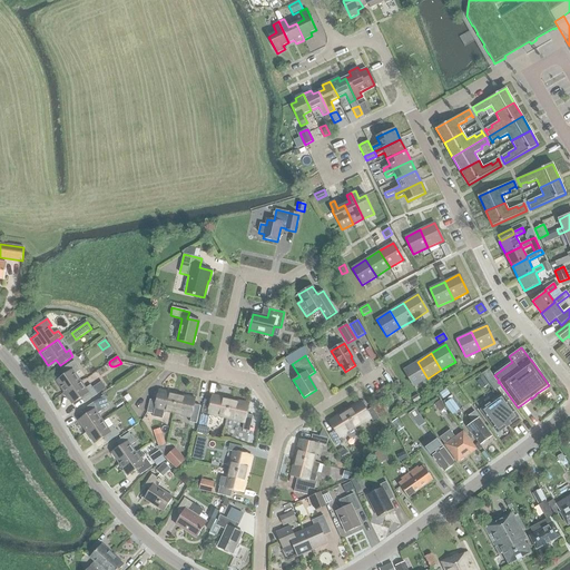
[(65,392),(80,382),(75,374),(80,371),(74,361),(61,370),(65,375),(57,381),(65,392)]
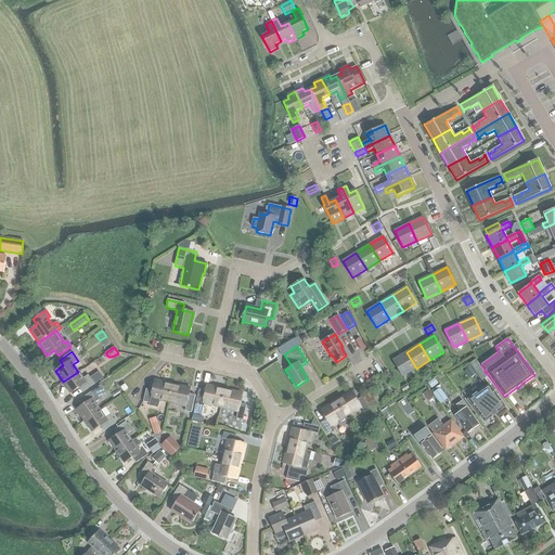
[(403,376),(416,369),(407,352),(392,360),(403,376)]
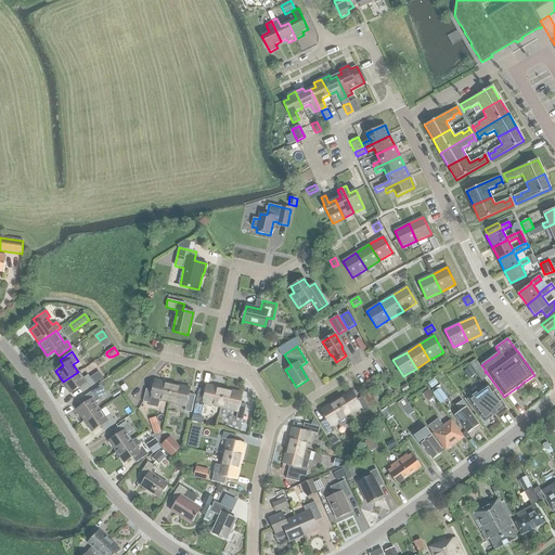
[(481,381),(488,376),(476,360),(469,364),(481,381)]
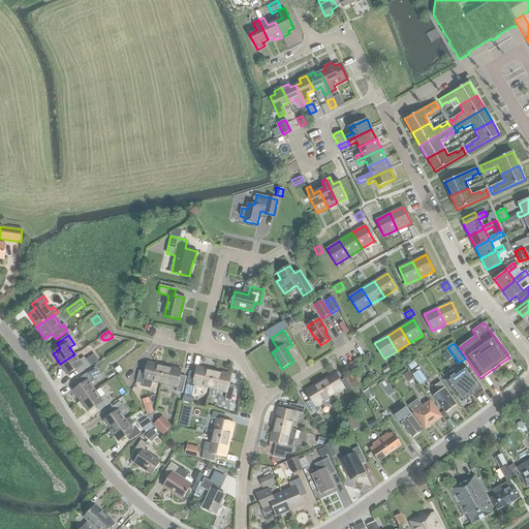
[(447,360),(454,355),(448,349),(442,353),(447,360)]
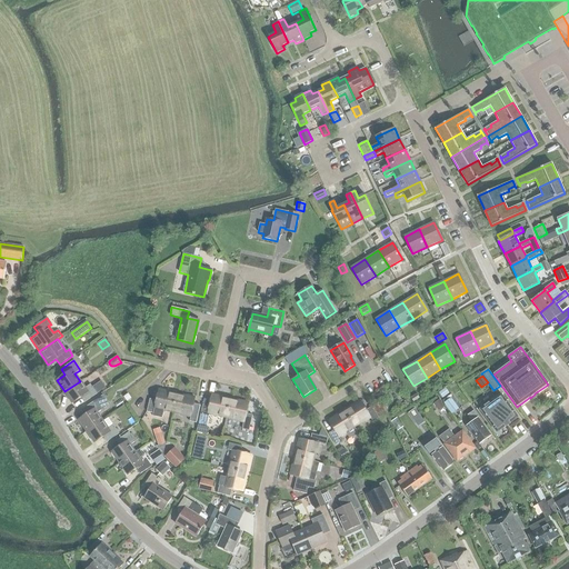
[(80,381),(65,391),(72,403),(80,397),(85,402),(97,393),(90,385),(85,388),(80,381)]
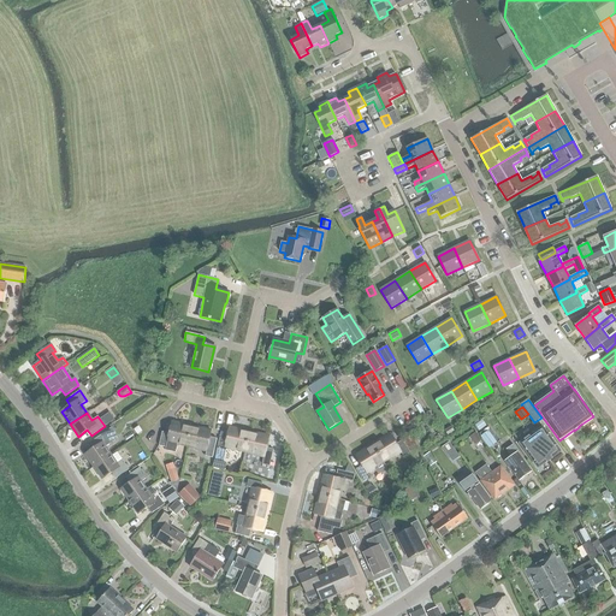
[(479,431),(486,426),(481,420),(475,425),(479,431)]
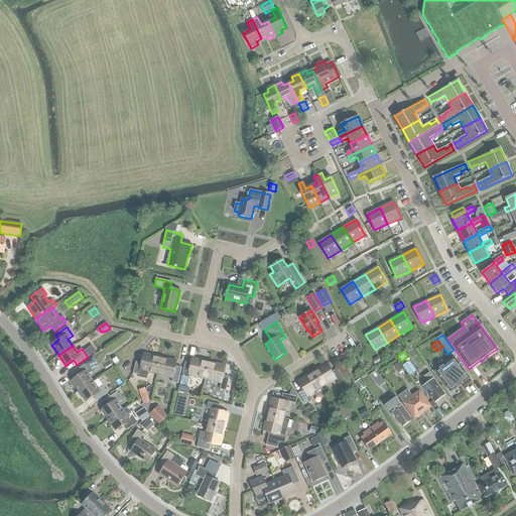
[(156,374),(160,357),(144,354),(141,363),(135,362),(133,374),(139,375),(138,377),(147,379),(148,372),(156,374)]
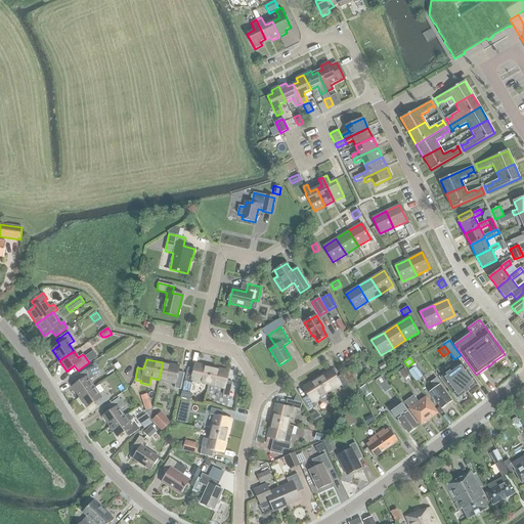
[(163,362),(159,380),(167,382),(175,384),(174,388),(180,390),(184,373),(178,372),(179,366),(163,362)]
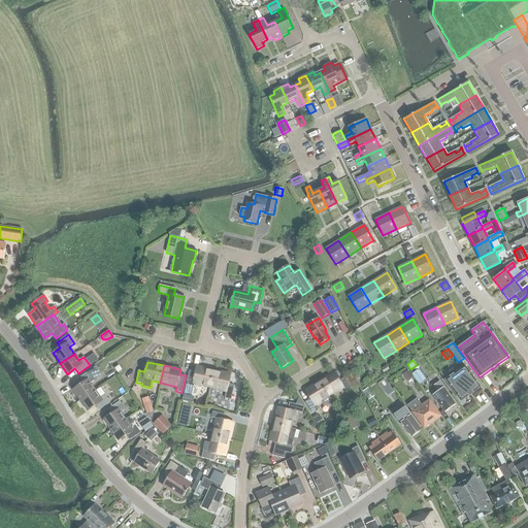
[(80,400),(95,391),(90,384),(102,375),(96,366),(77,380),(80,385),(73,390),(80,400)]
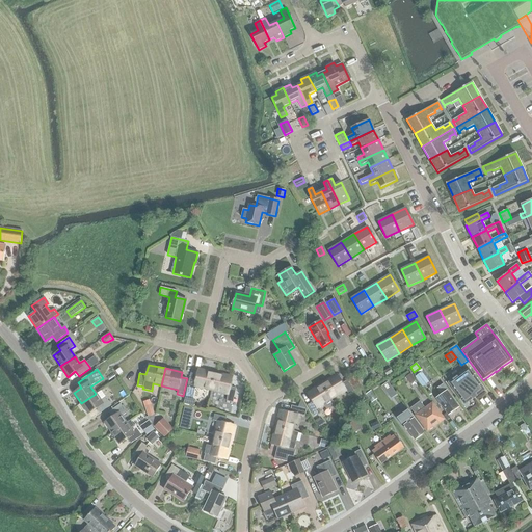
[(211,390),(215,373),(198,369),(195,379),(194,380),(189,379),(185,396),(193,398),(195,388),(203,389),(211,390)]
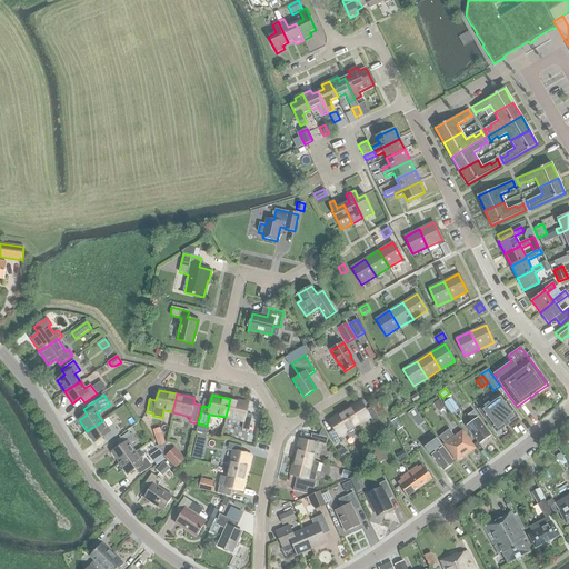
[(506,427),(509,423),(517,417),(501,395),(480,410),(497,432),(505,426),(506,427)]
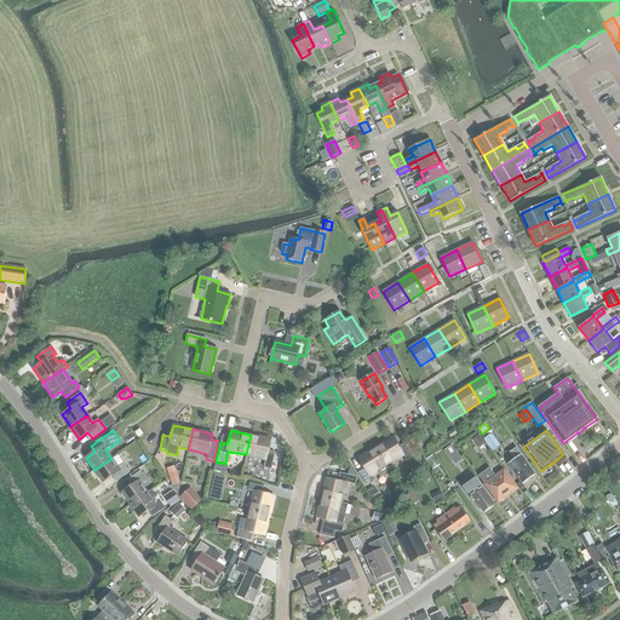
[(493,452),(500,446),(491,434),(483,440),(493,452)]
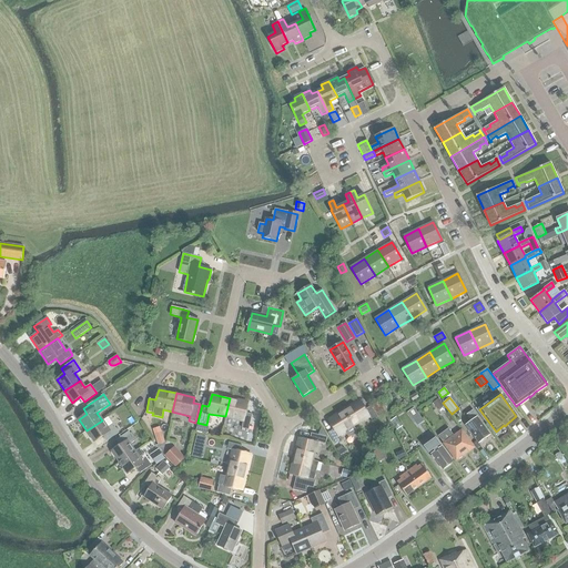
[(230,398),(225,416),(234,418),(234,419),(243,422),(242,428),(249,429),(252,415),(245,413),(247,403),(230,398)]
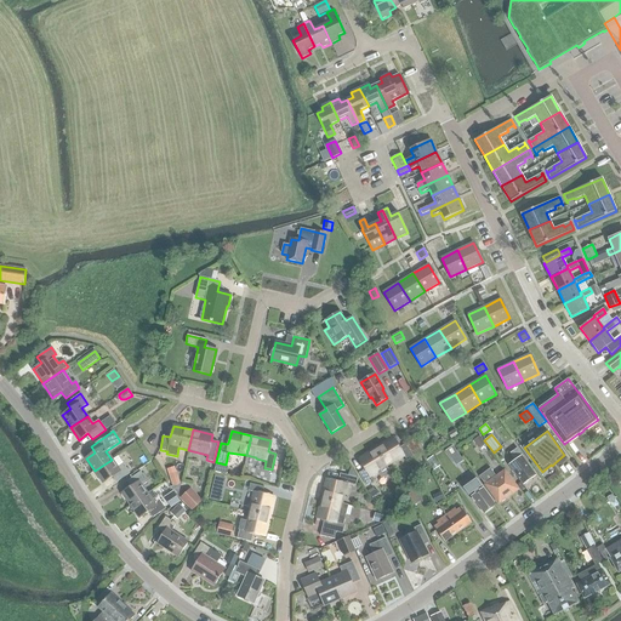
[(485,444),(480,437),(473,440),(478,449),(485,444)]
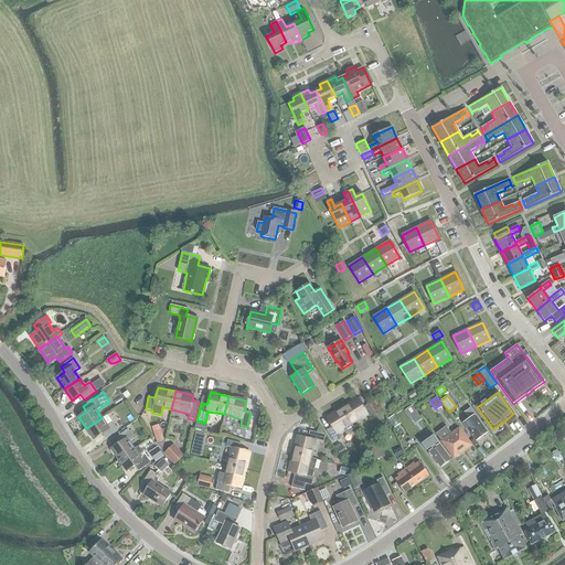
[(342,408),(352,424),(359,419),(360,419),(368,415),(370,419),(376,415),(369,404),(363,407),(358,398),(342,408)]
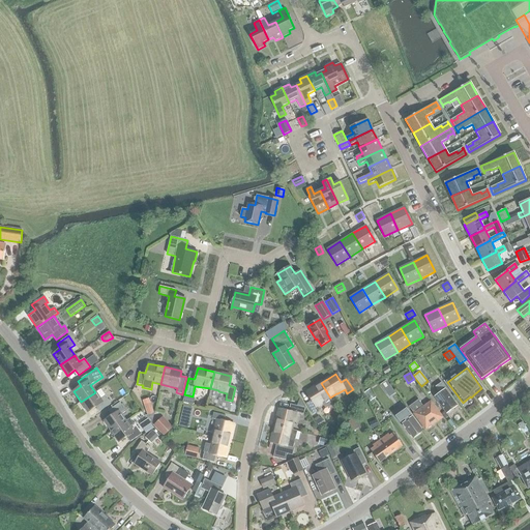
[(385,390),(391,386),(386,380),(381,384),(385,390)]
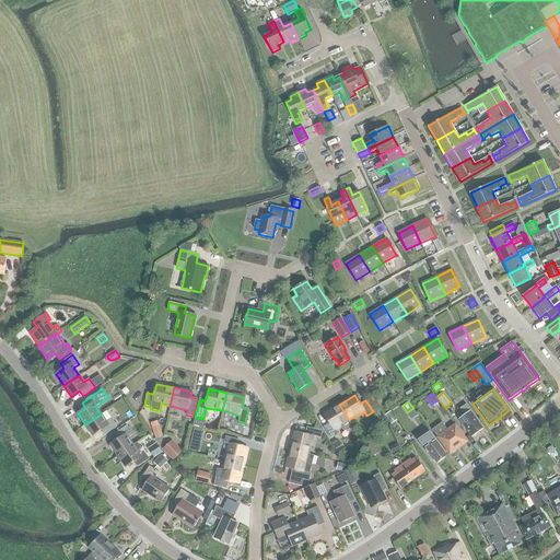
[(323,427),(330,438),(336,434),(334,430),(340,426),(343,430),(347,431),(353,428),(348,420),(349,420),(339,405),(323,415),(329,423),(323,427)]
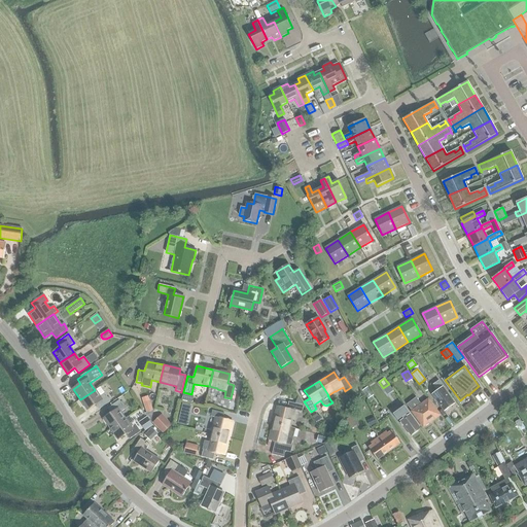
[(444,412),(446,411),(448,411),(450,409),(451,408),(455,403),(443,388),(444,387),(438,381),(432,385),(437,391),(432,395),(444,412)]
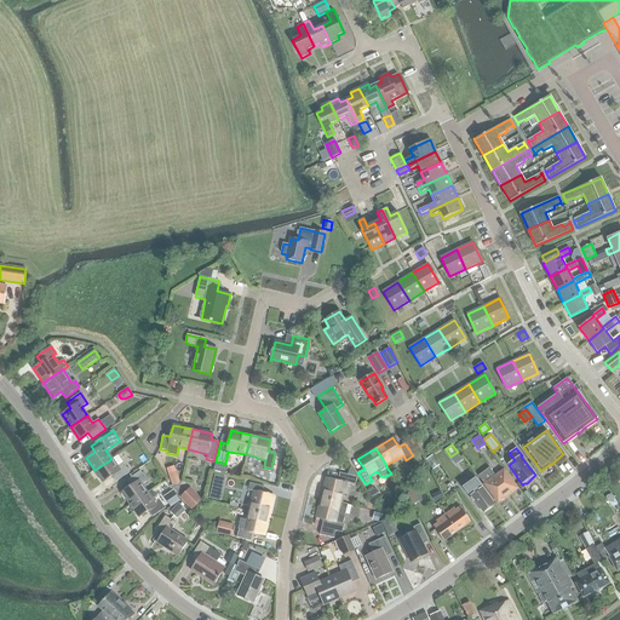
[(434,470),(440,465),(432,457),(426,461),(434,470)]
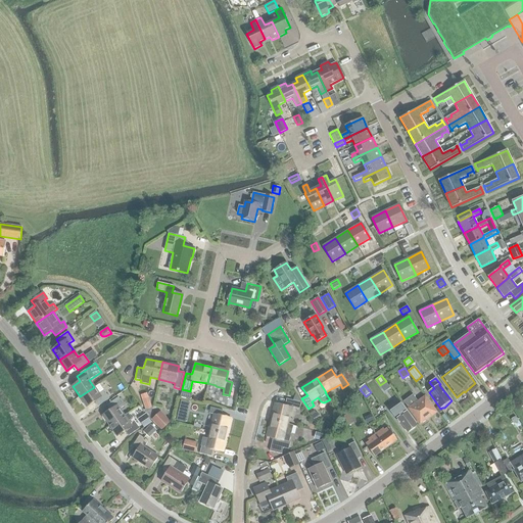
[(94,387),(80,396),(87,407),(94,401),(98,407),(109,398),(103,390),(98,393),(94,387)]
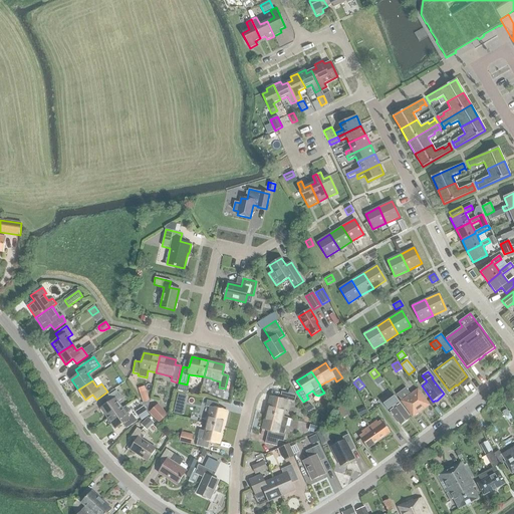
[(411,396),(406,389),(397,395),(402,402),(413,417),(414,416),(416,416),(418,414),(418,413),(429,405),(418,391),(411,396)]
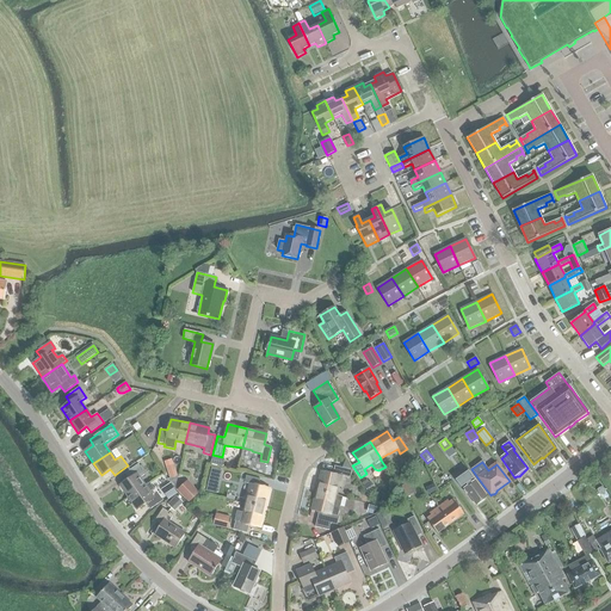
[(129,498),(144,486),(140,479),(146,474),(139,464),(125,474),(129,479),(121,486),(129,498)]
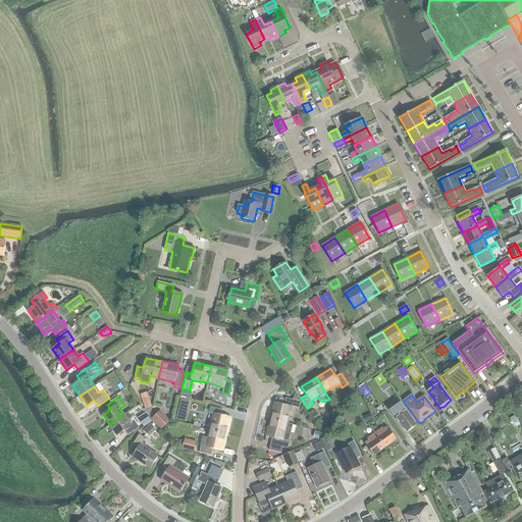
[(148,398),(142,400),(145,409),(151,407),(148,398)]
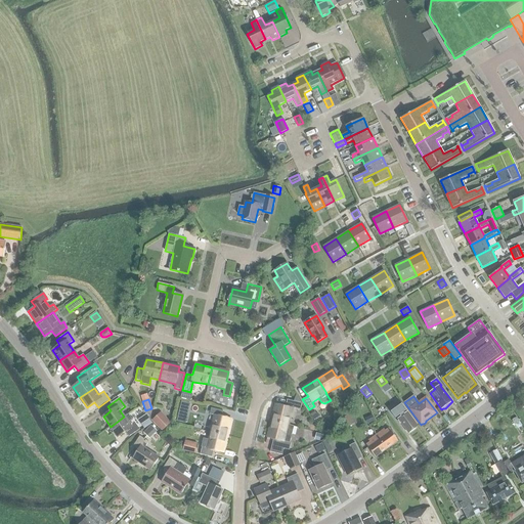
[(288,425),(290,418),(291,418),(293,408),(300,410),(302,403),(287,400),(286,406),(275,404),(271,421),(288,425)]
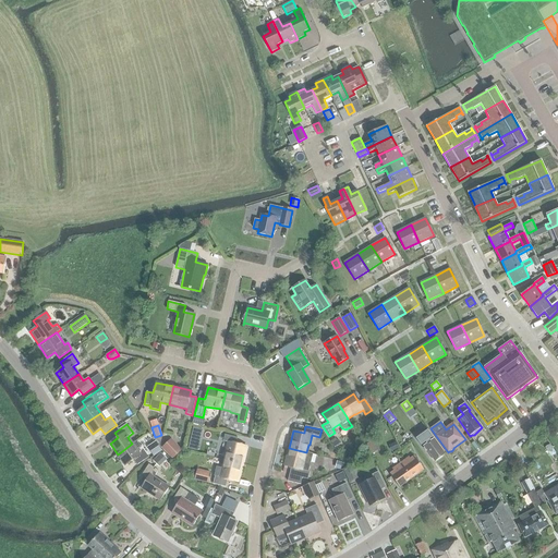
[(199,440),(203,429),(193,427),(191,437),(199,440)]
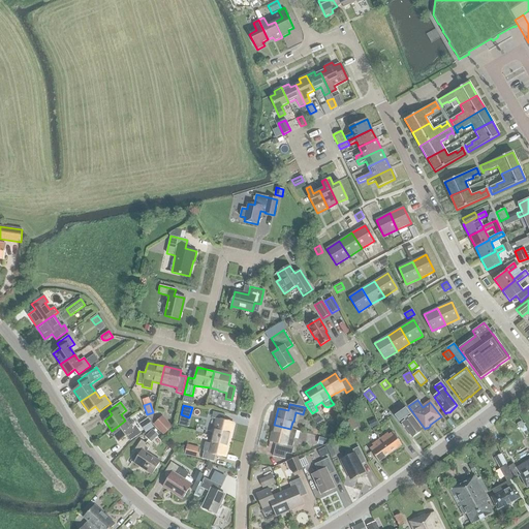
[(412,438),(422,431),(406,407),(395,415),(399,423),(404,419),(405,421),(401,423),(402,424),(401,426),(403,428),(405,428),(412,438)]
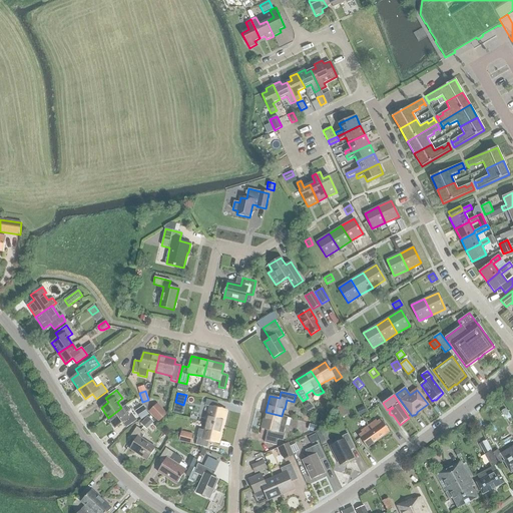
[(206,423),(222,427),(226,411),(216,408),(218,402),(206,400),(205,406),(209,407),(207,415),(208,415),(206,423)]
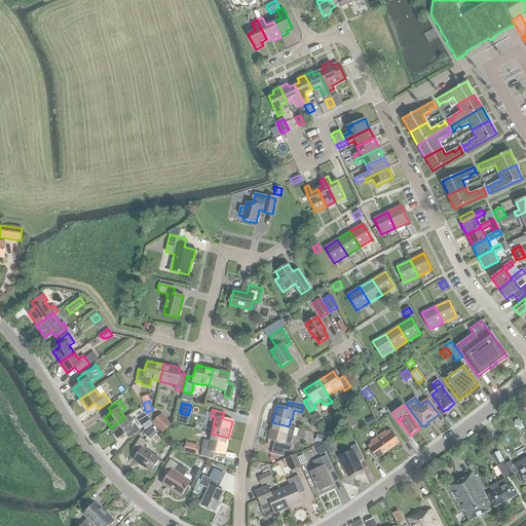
[(162,433),(172,424),(161,413),(152,422),(162,433)]
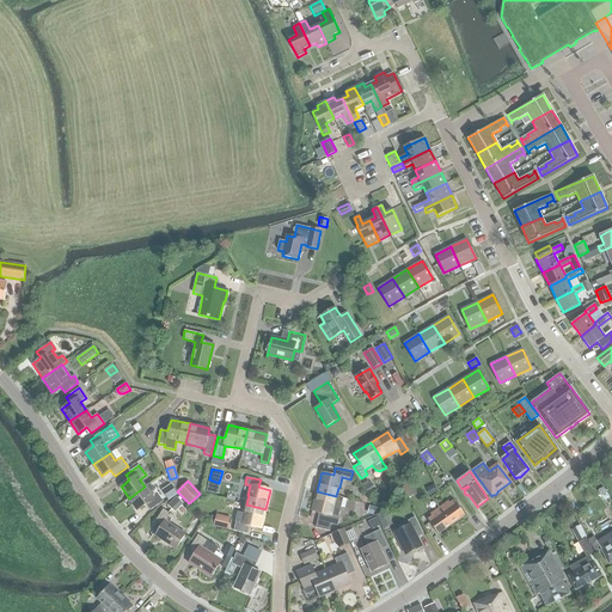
[(415,490),(410,482),(399,488),(403,496),(415,490)]
